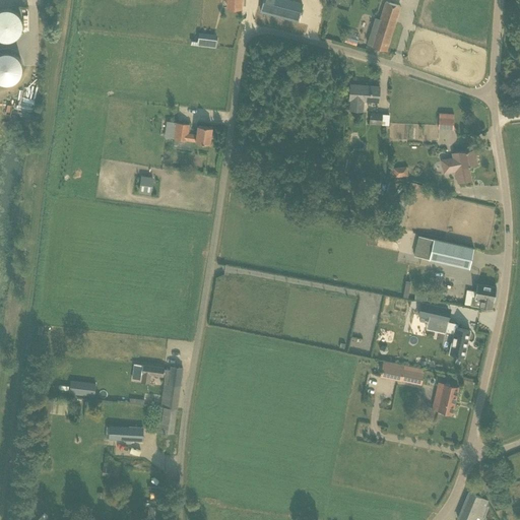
[(226,0),(228,8),(241,9),(241,0),(226,0)]
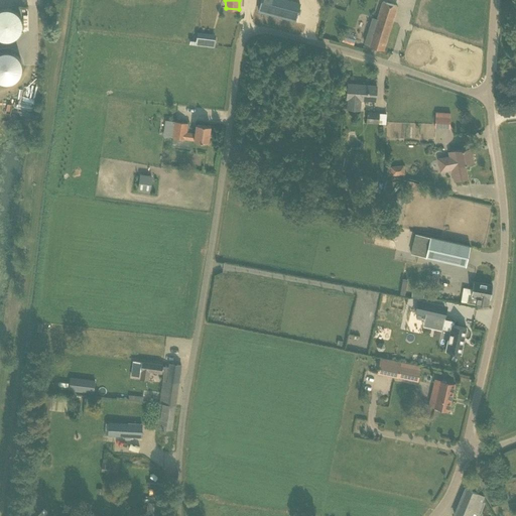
[(285,0),(261,0),(258,11),(295,20),(300,4),(285,0)]
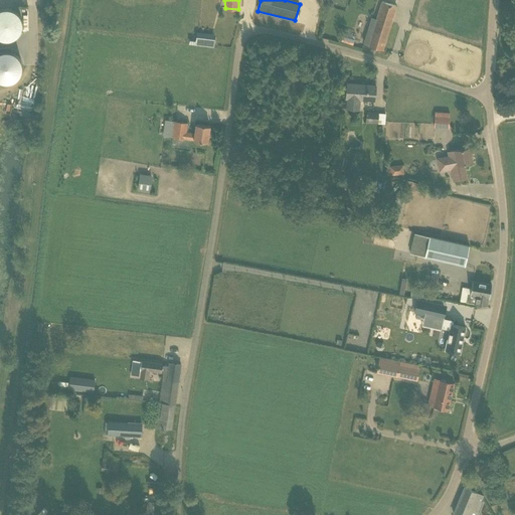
[(382,1),(368,45),(382,49),(396,6),(382,1)]
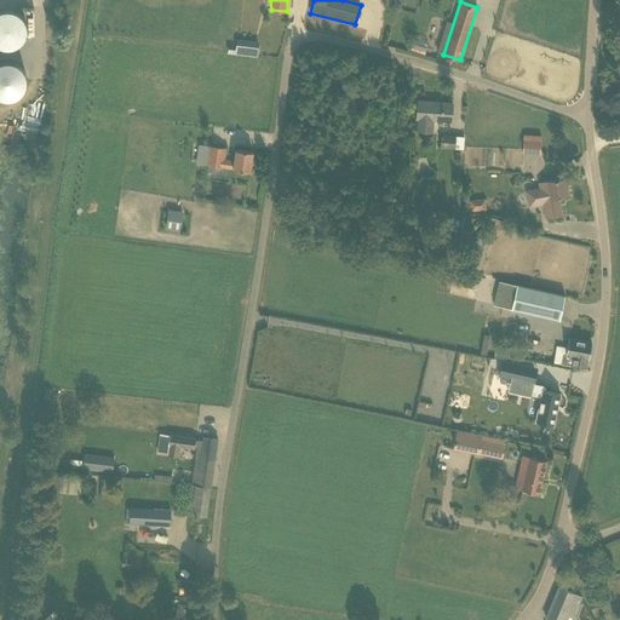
[(30,10),(0,9),(0,42),(29,44),(30,10)]
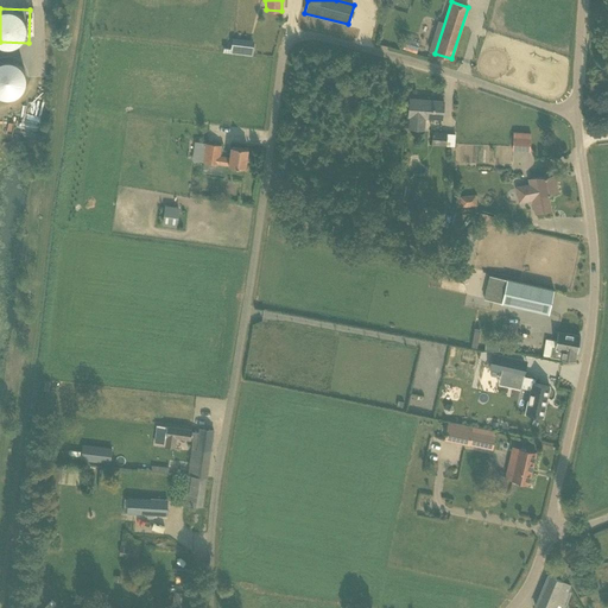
[(233,37),(232,51),(253,54),(255,40),(233,37)]
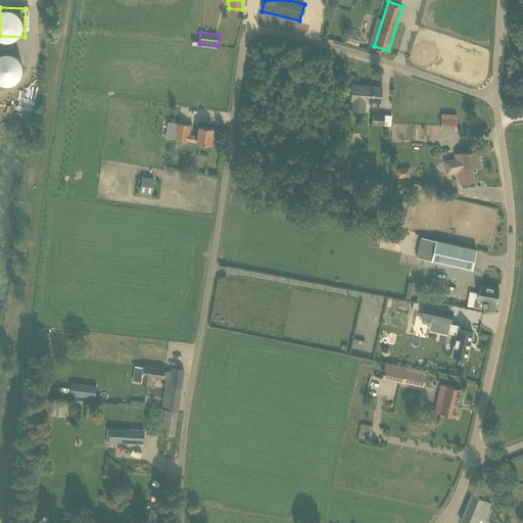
[(0,59),(0,76),(18,83),(28,56),(4,48),(0,59)]
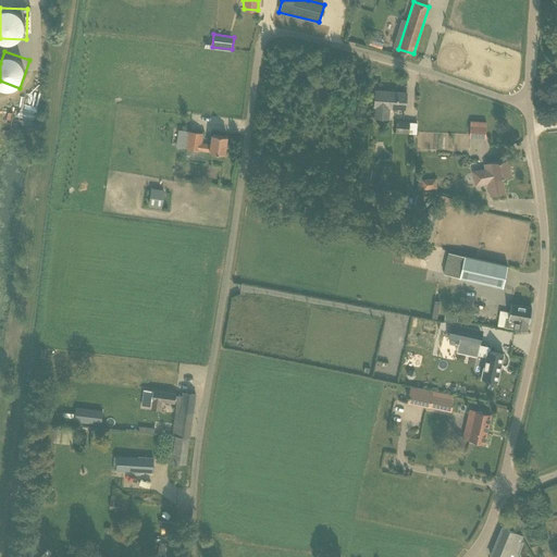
[(374,107),(375,107),(374,119),(390,119),(390,108),(406,109),(407,93),(375,90),(374,107)]
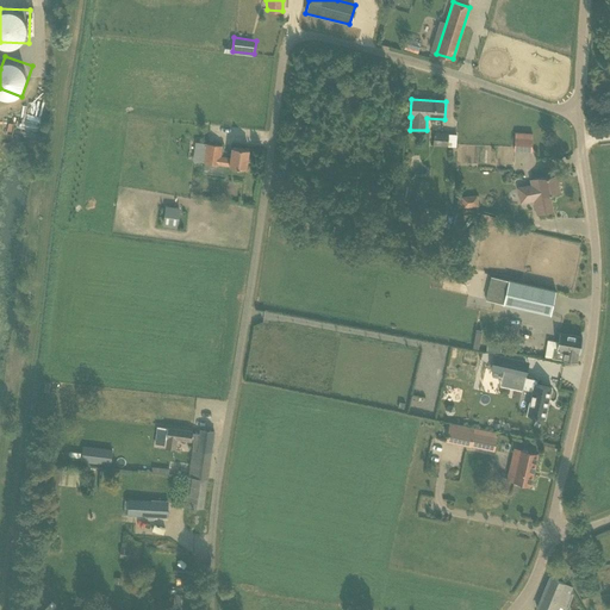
[(435,132),(434,145),(448,147),(448,134),(435,132)]
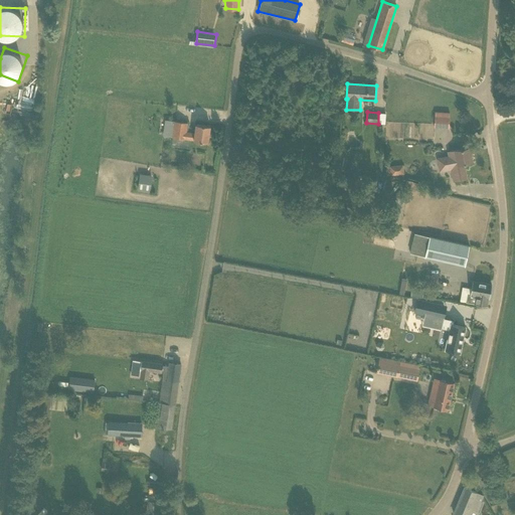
[(435,126),(449,127),(449,117),(435,116),(435,126)]
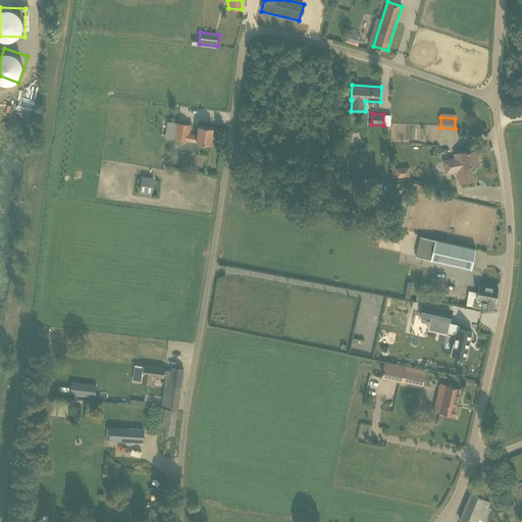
[(178,123),(176,139),(196,142),(211,144),(213,127),(199,125),(197,135),(190,134),(191,124),(178,123)]
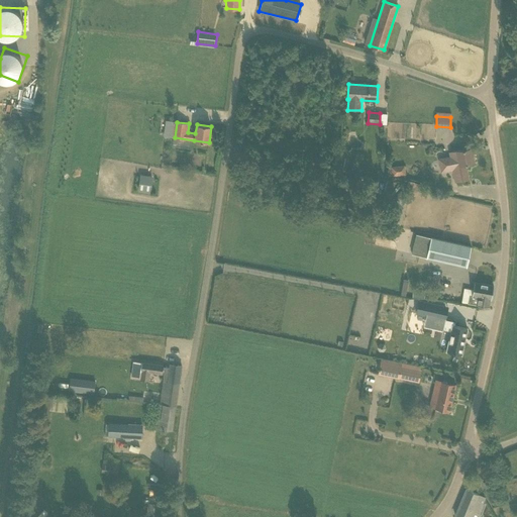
[(449,152),(450,159),(440,161),(442,170),(452,168),(455,182),(469,179),(466,164),(474,163),(471,147),(449,152)]
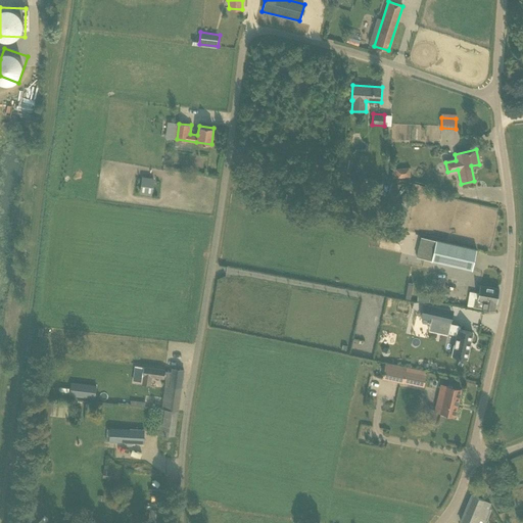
[(357,172),(368,159),(363,154),(351,167),(357,172)]
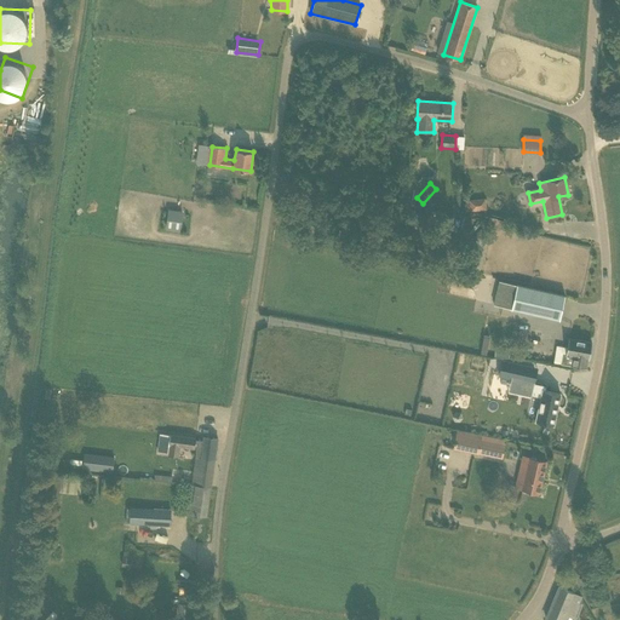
[(466,212),(487,210),(486,199),(465,201),(466,212)]
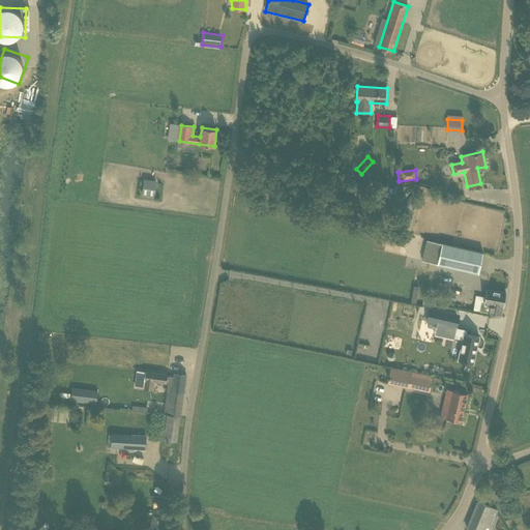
[(156,183),(144,181),(142,195),(154,197),(156,183)]
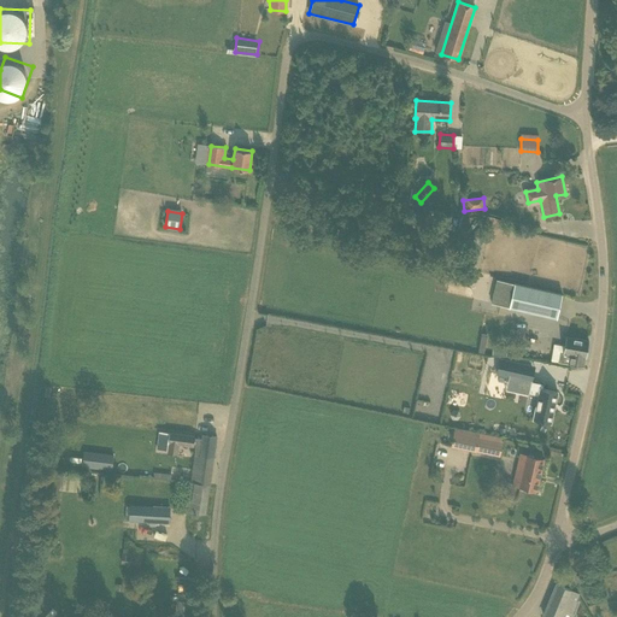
[(562,294),(511,282),(506,306),(557,318),(562,294)]
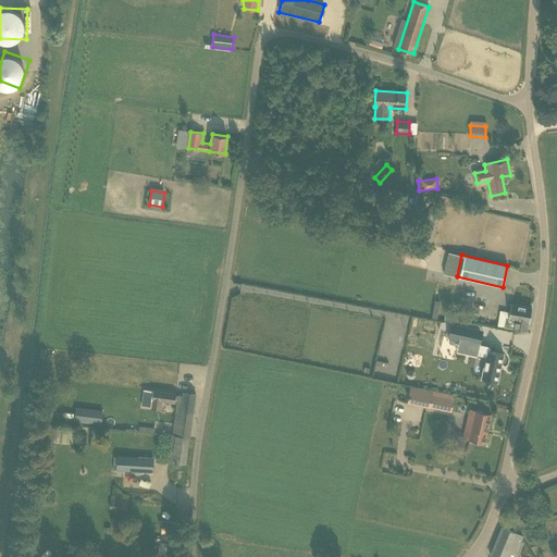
[(504,326),(527,331),(529,322),(532,307),(510,304),(508,319),(505,319),(504,326)]
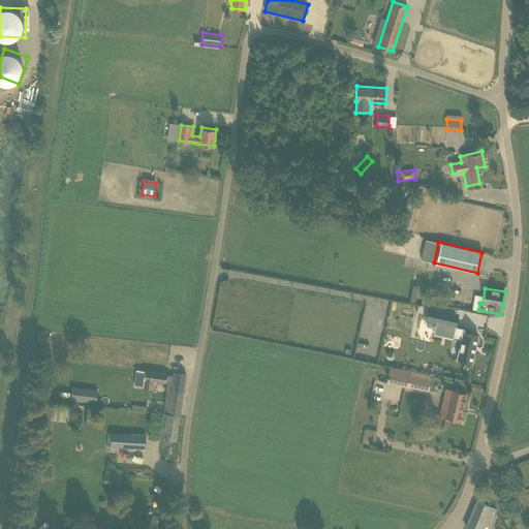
[(446,312),(429,308),(426,320),(444,324),(446,312)]
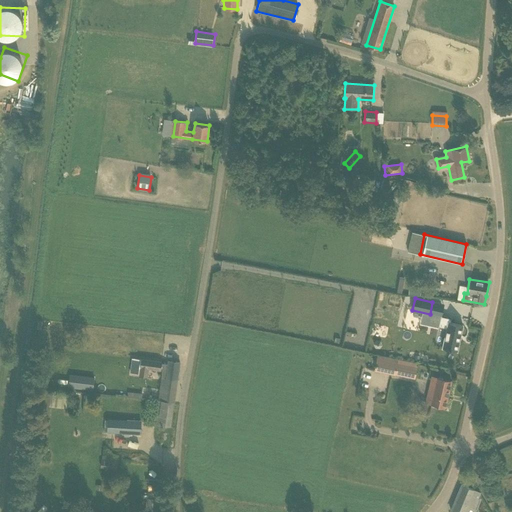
[(446,328),(442,347),(457,351),(462,326),(463,325),(458,324),(450,322),(451,318),(441,316),(438,326),(446,328)]
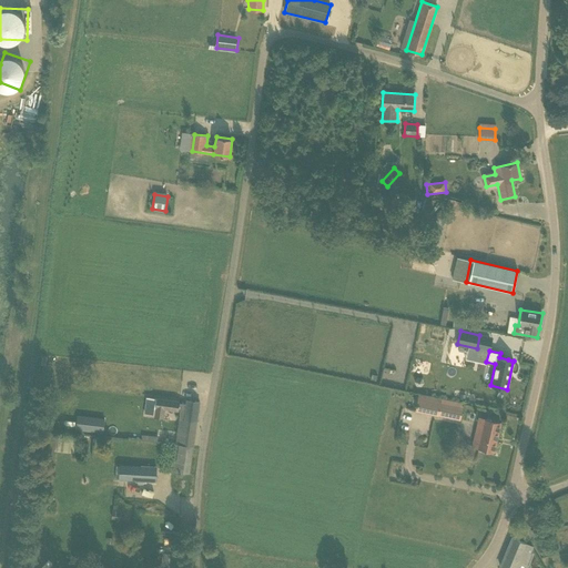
[(460,419),(464,404),(418,394),(415,411),(460,419)]
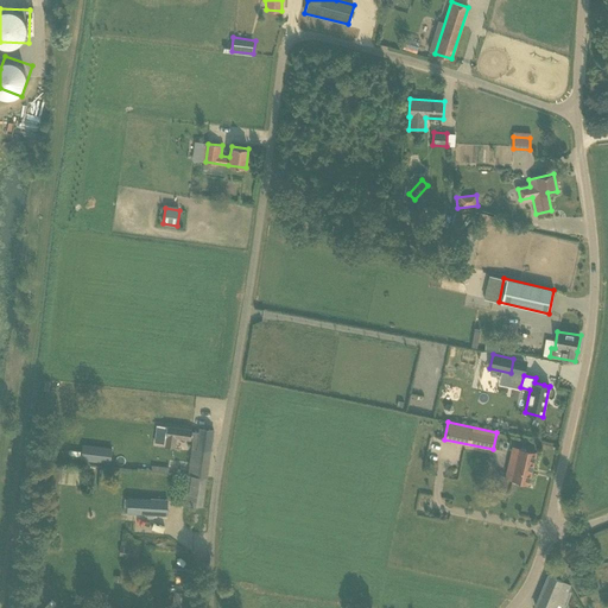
[(165,445),(170,447),(175,447),(176,437),(190,439),(191,430),(168,426),(165,445)]
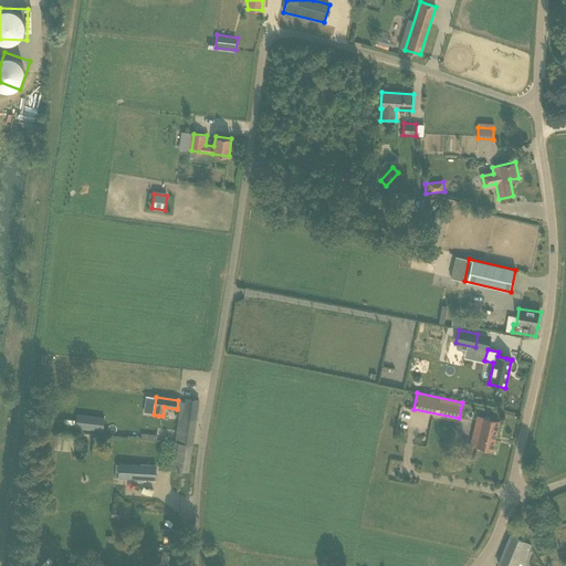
[(102,433),(104,418),(77,415),(75,430),(102,433)]
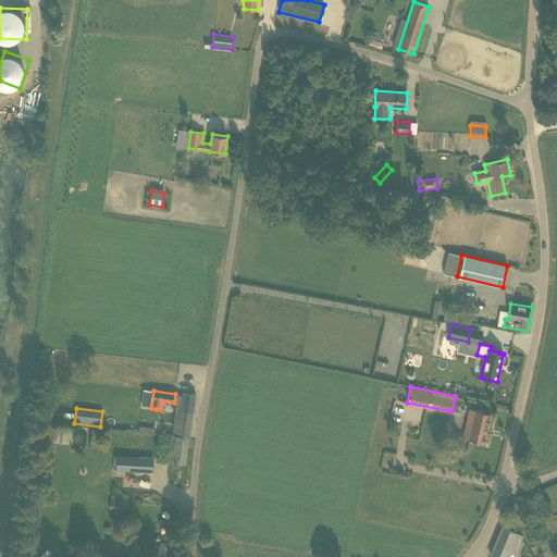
[(484,443),(491,415),(470,409),(467,422),(472,423),(469,438),(484,443)]
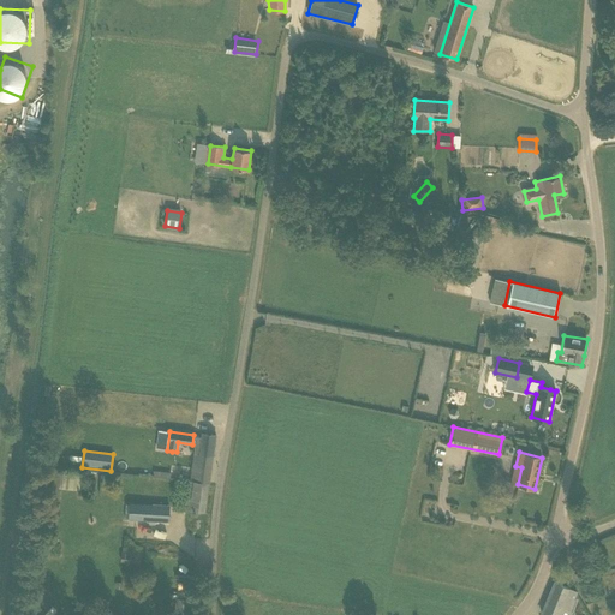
[(186,509),(204,512),(213,455),(193,453),(190,481),(186,509)]
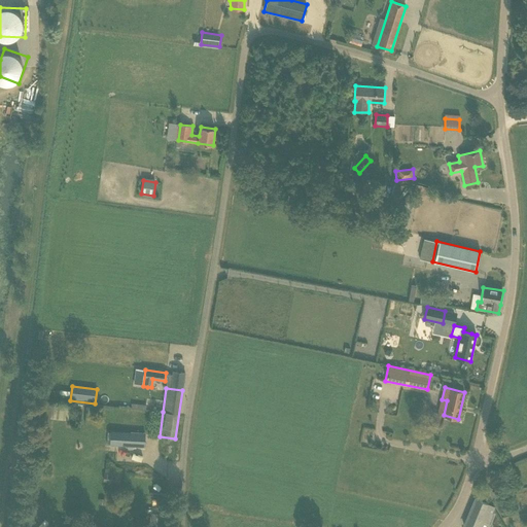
[(73,421),(74,405),(46,401),(44,418),(73,421)]
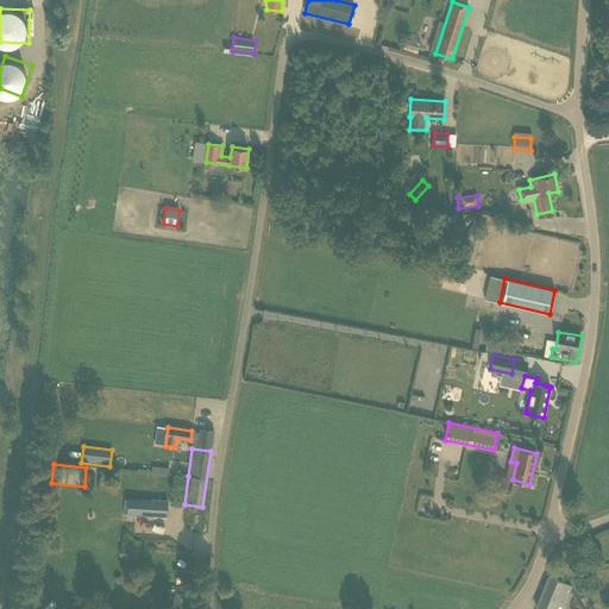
[(129,498),(127,514),(167,516),(168,501),(129,498)]
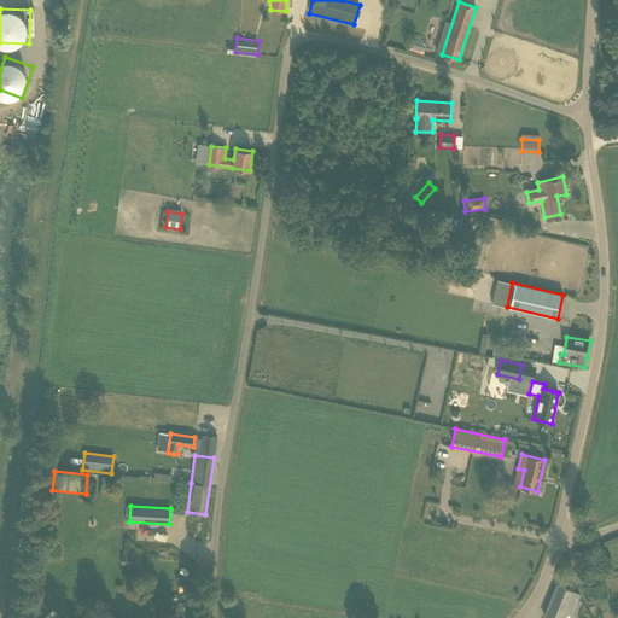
[(127,565),(127,567),(141,569),(143,558),(123,557),(122,565),(127,565)]
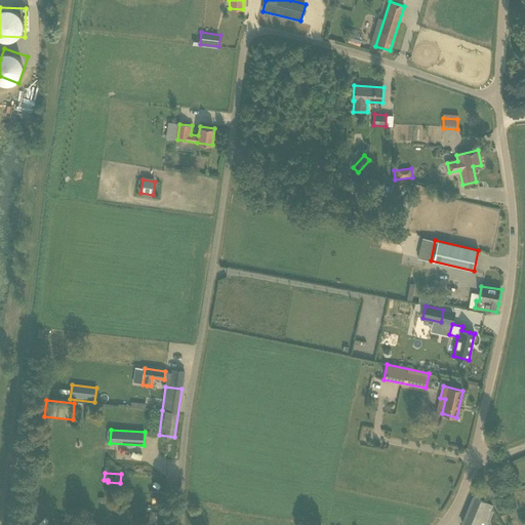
[(492,506),(474,497),(462,524),(463,524),(476,524),(479,520),(486,523),(490,513),(489,512),(492,506)]
